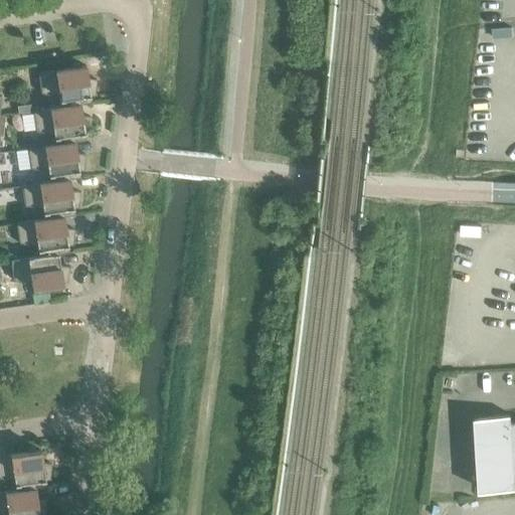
[(58,96),(59,107),(60,107),(79,105),(91,103),(90,96),(94,95),(96,79),(87,78),(84,65),(79,66),(79,63),(70,64),(71,68),(37,73),(40,94),(58,96)]
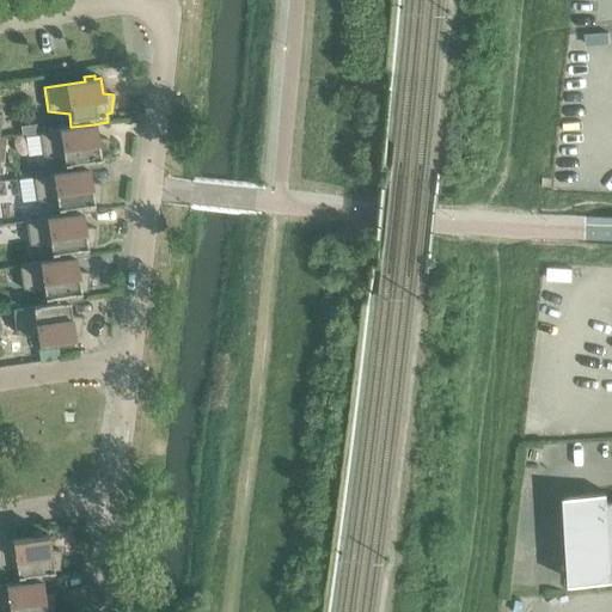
[(62,159),(65,171),(65,172),(87,169),(89,169),(101,167),(99,158),(105,158),(108,140),(97,139),(95,124),(72,127),(71,127),(38,132),(37,123),(19,126),(20,135),(38,133),(42,155),(62,159)]
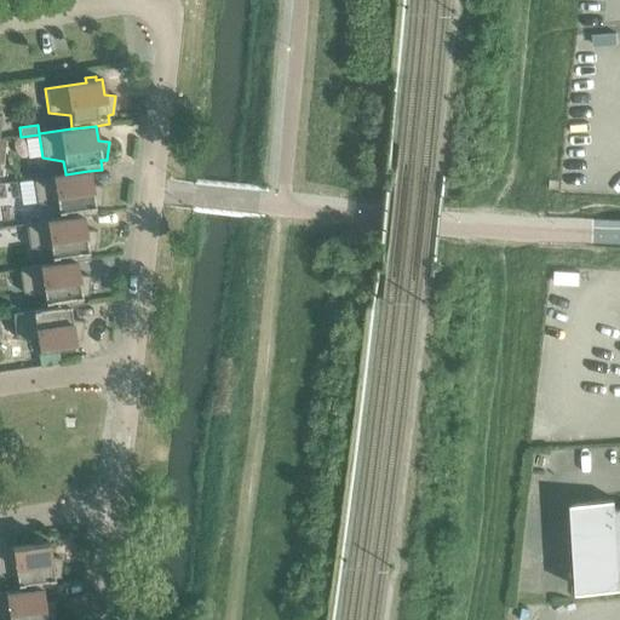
[(57,206),(58,218),(59,219),(82,216),(82,217),(96,214),(95,206),(99,205),(102,187),(91,185),(90,171),(89,171),(65,174),(65,173),(32,178),(35,204),(57,206)]
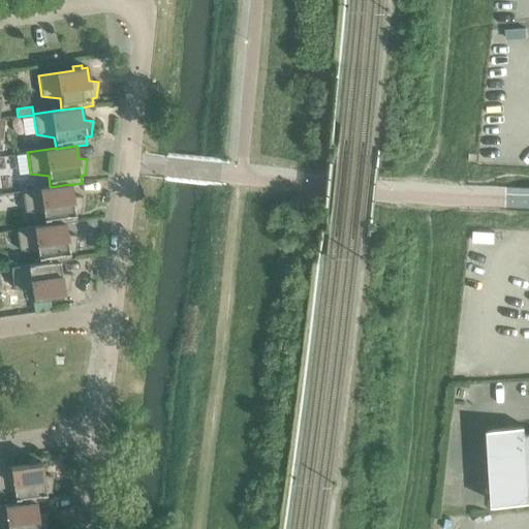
[(467,161),(475,162),(475,154),(467,154),(467,161)]
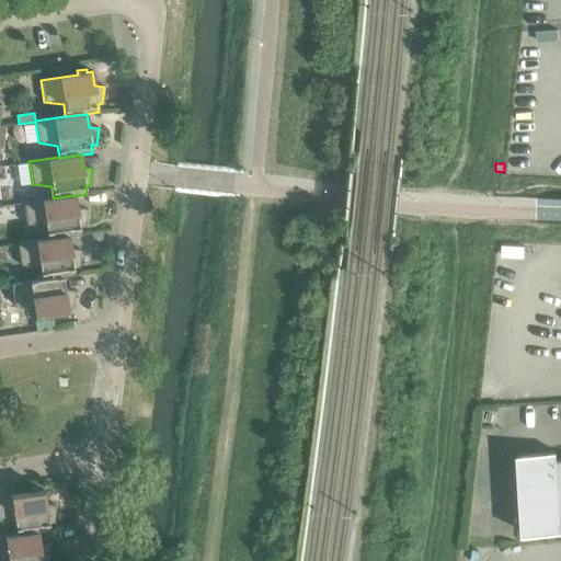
[(45,227),(47,238),(47,239),(69,236),(69,237),(80,235),(79,227),(84,226),(87,209),(77,208),(75,196),(75,195),(54,198),(53,197),(23,202),(26,225),(45,227)]
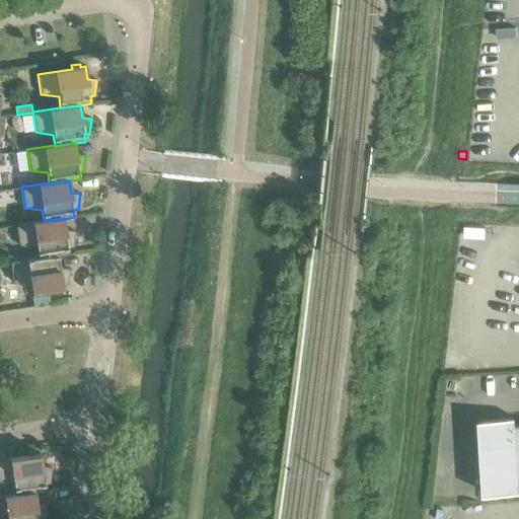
[(36,247),(38,258),(39,258),(58,255),(58,256),(69,254),(68,247),(73,246),(74,231),(65,230),(64,219),(64,218),(44,221),(44,220),(15,225),(18,245),(36,247)]
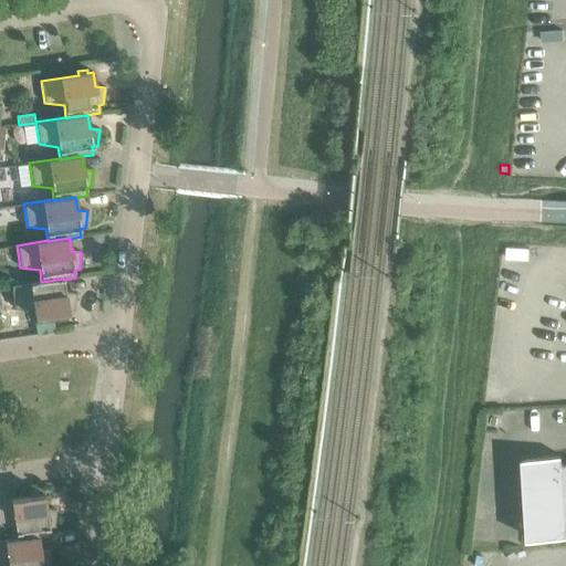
[(42,282),(41,282),(11,286),(14,308),(34,311),(35,324),(53,322),(63,320),(65,320),(64,312),(67,312),(67,311),(73,310),(75,293),(65,292),(63,280),(63,279),(42,282)]
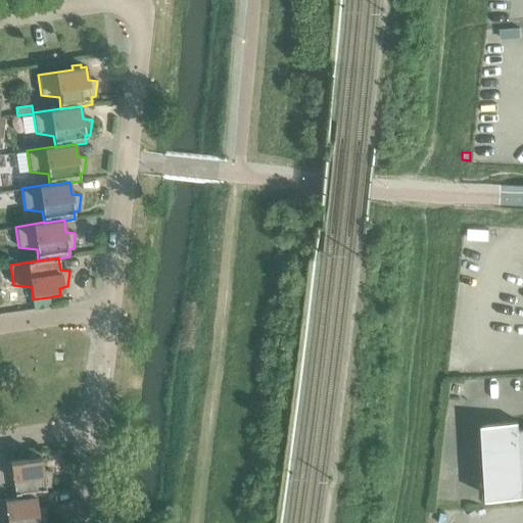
[(49,297),(33,299),(35,308),(51,305),(49,297)]
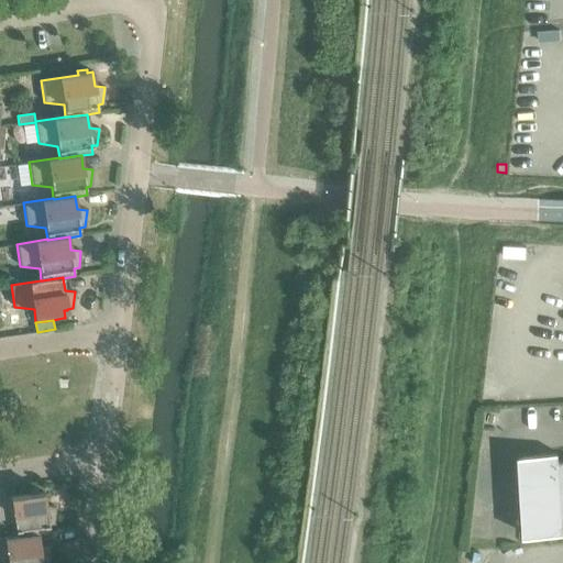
[(562,460),(558,461),(558,454),(527,456),(527,457),(528,457),(533,536),(531,536),(531,538),(562,536),(562,529),(562,528),(562,460)]
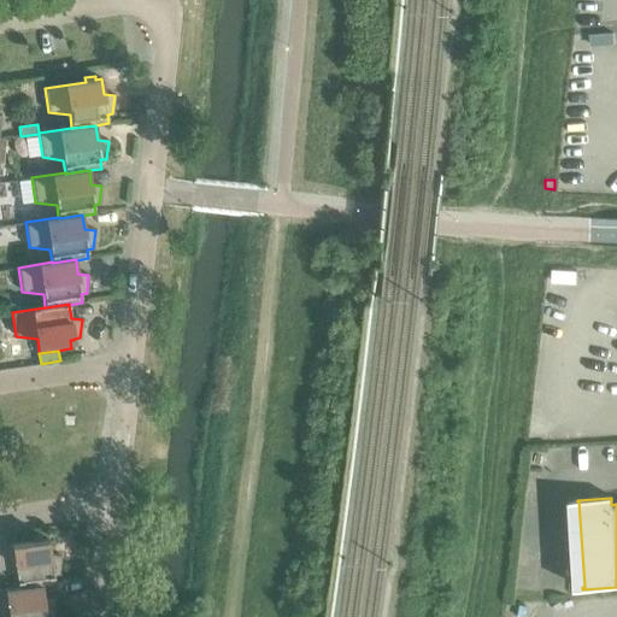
[(0,573),(16,575),(18,587),(18,588),(41,585),(41,586),(54,583),(53,575),(59,574),(60,556),(50,554),(48,539),(42,540),(41,536),(30,538),(31,541),(0,546),(0,573)]
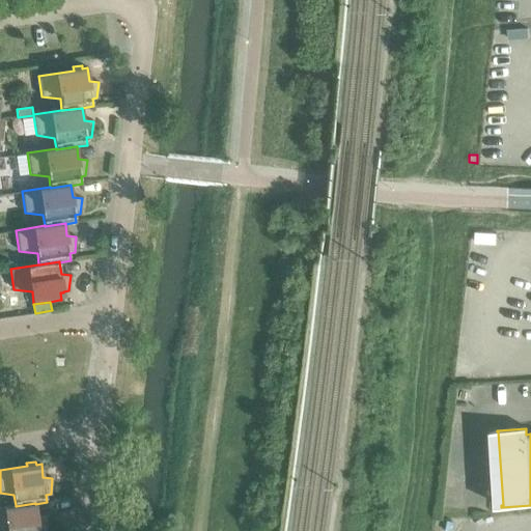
[(0,530),(45,530),(47,516),(37,515),(35,504),(35,503),(16,506),(16,505),(0,507),(0,530)]
